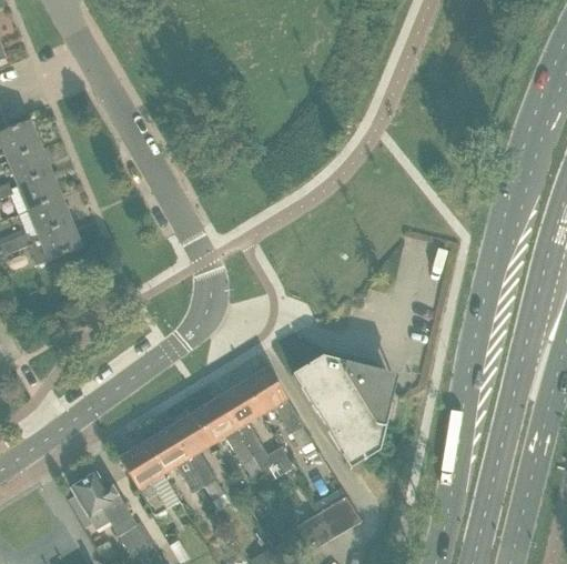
[(7,122),(0,124),(0,147),(2,147),(7,159),(39,145),(29,122),(30,121),(30,120),(9,129),(7,122)]
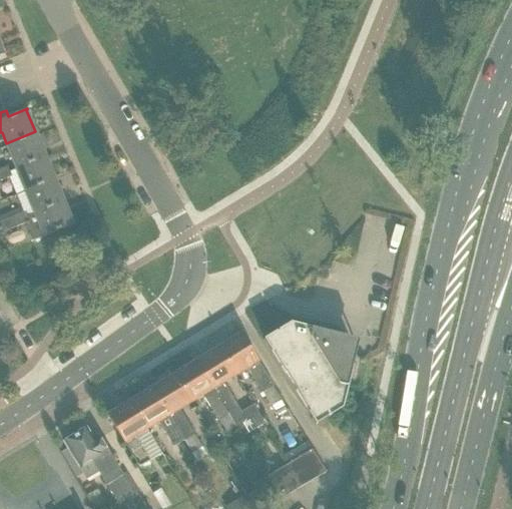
[(15,165),(44,154),(35,131),(6,143),(15,165)]
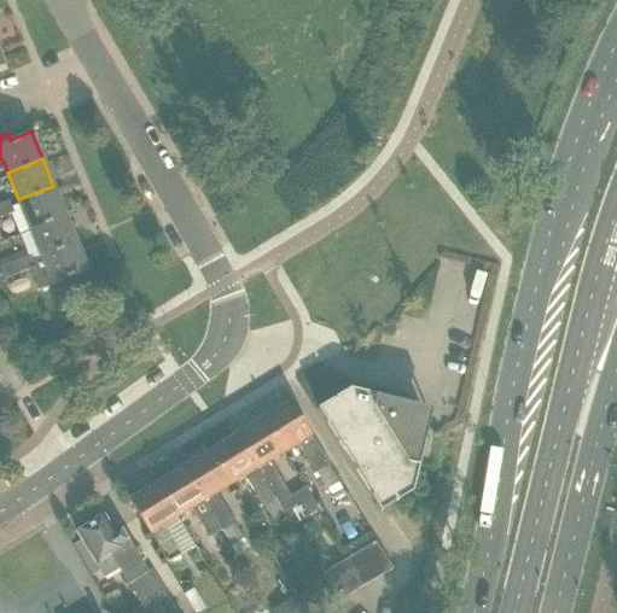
[(29,227),(64,212),(53,186),(18,199),(29,227)]
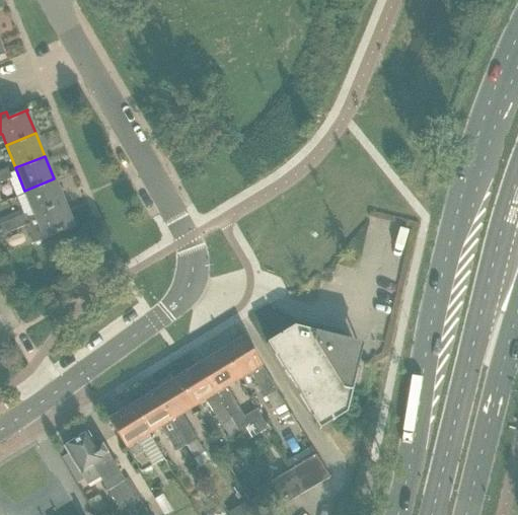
[(0,179),(11,175),(7,165),(0,167),(0,179)]
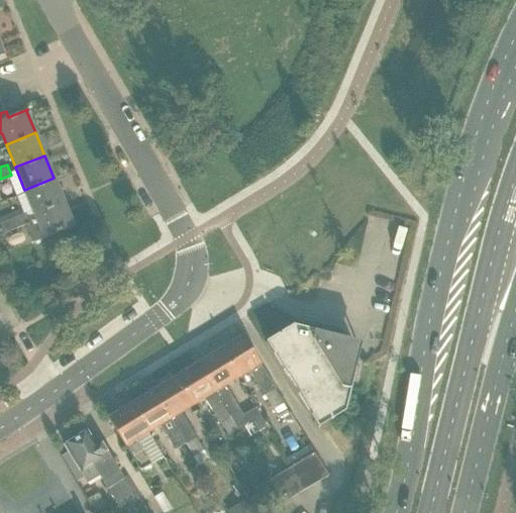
[(33,212),(63,201),(54,178),(24,190),(33,212)]
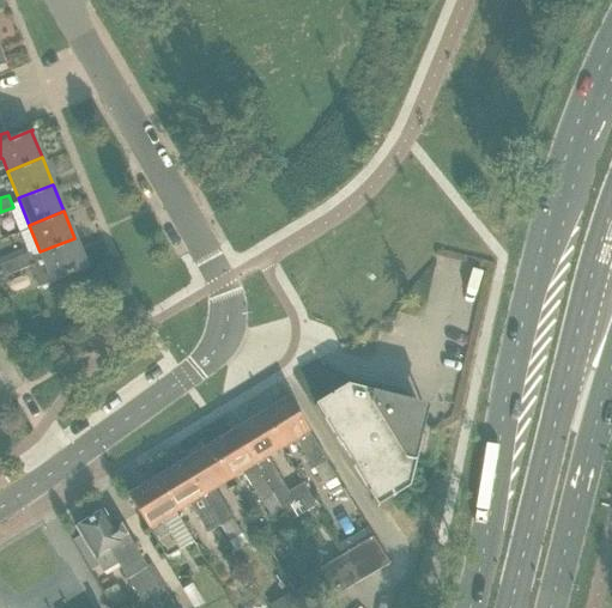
[(86,263),(85,265),(74,238),(40,251),(34,255),(31,250),(16,256),(19,266),(31,262),(40,284),(88,265),(86,263)]
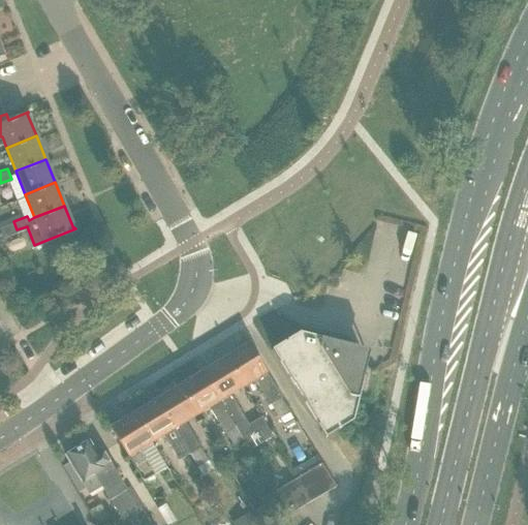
[(0,227),(3,236),(17,229),(13,221),(0,226),(0,227)]
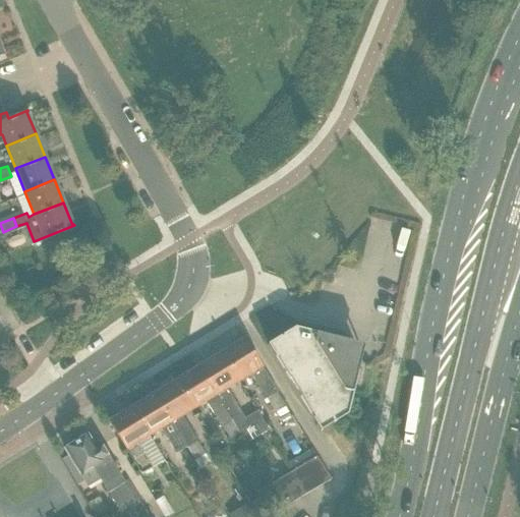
[(346,340),(347,338),(296,325),(270,342),(322,427),(348,411),(360,360),(358,360),(359,355),(360,351),(358,346),(355,343),(350,341),(346,340)]
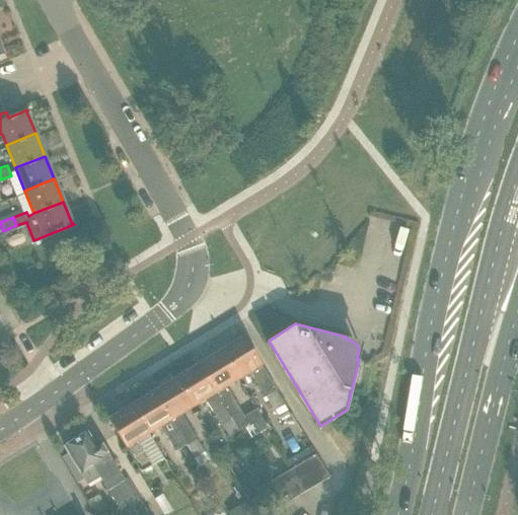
[(277,388),(278,387),(245,334),(223,348),(240,376),(250,370),(266,394),(267,394),(275,408),(285,400),(277,388)]
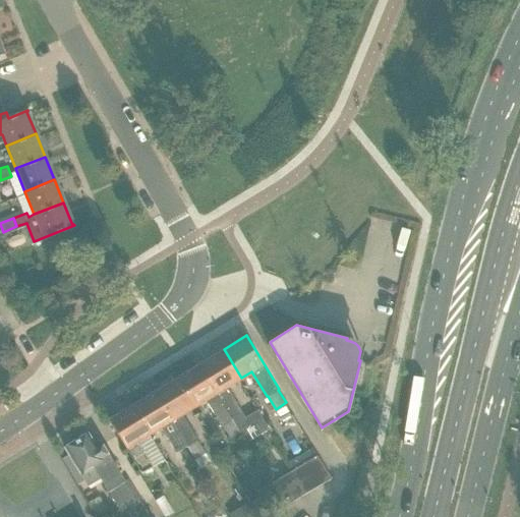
[(228,386),(241,378),(224,349),(200,363),(240,429),(249,423),(242,411),(242,410),(228,386)]
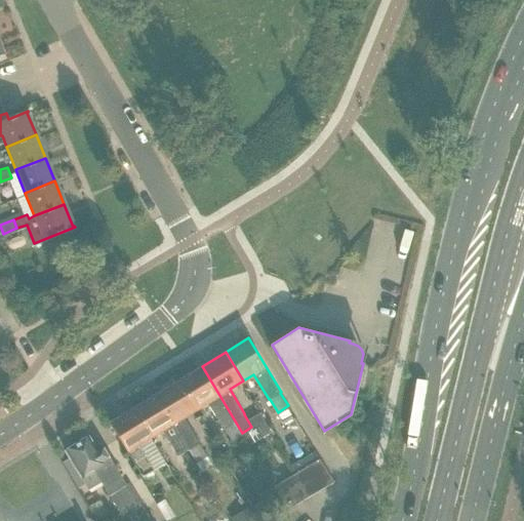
[(232,439),(242,433),(202,366),(180,379),(198,408),(208,402),(224,427),(225,426),(232,439)]
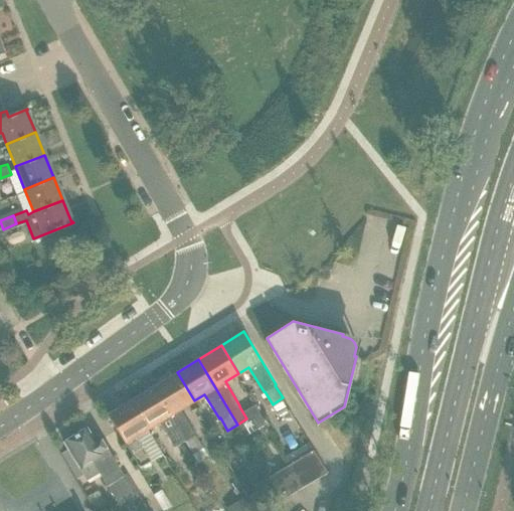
[(181,408),(194,400),(177,372),(153,386),(185,439),(192,452),(203,446),(195,433),(196,433),(181,408)]
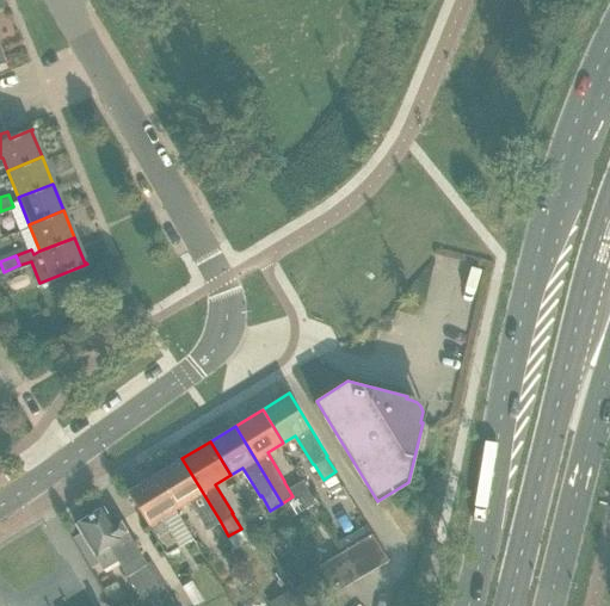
[(207,529),(220,520),(182,458),(158,474),(178,507),(190,499),(207,529)]
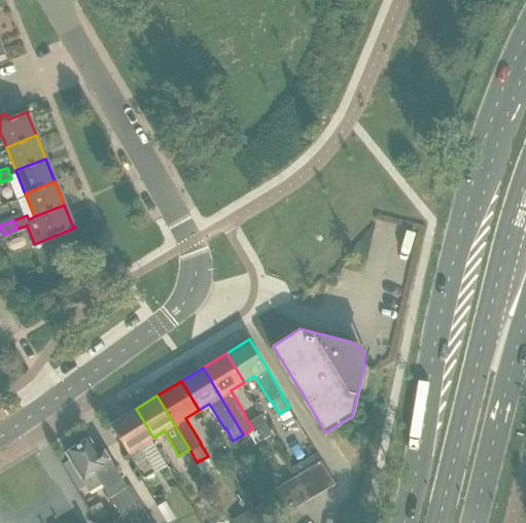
[(150,439),(153,438),(136,409),(111,423),(143,477),(168,461),(156,442),(150,439)]
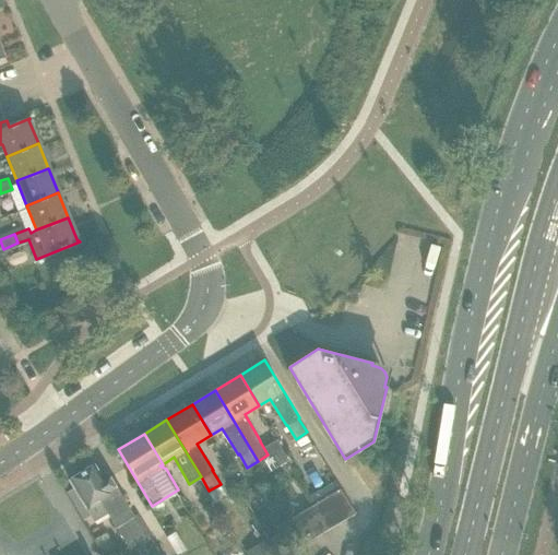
[(95,463),(70,477),(74,485),(91,514),(94,518),(107,510),(117,526),(118,526),(130,545),(152,532),(139,512),(133,515),(108,473),(103,476),(95,463)]
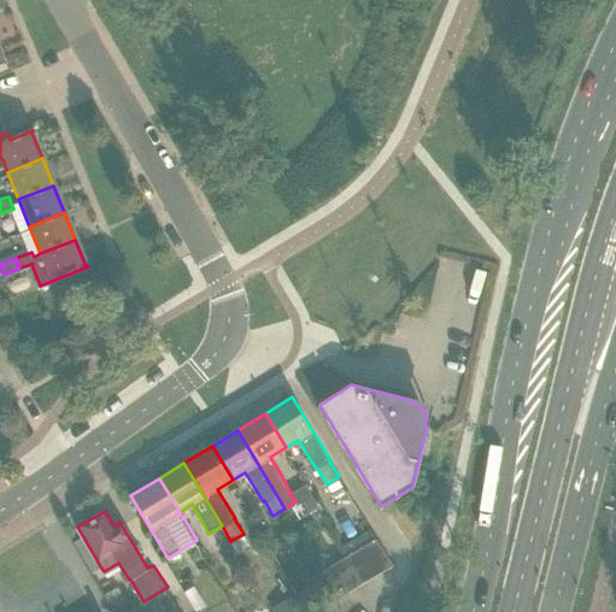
[(363,582),(393,564),(370,527),(340,545),(346,554),(363,582)]
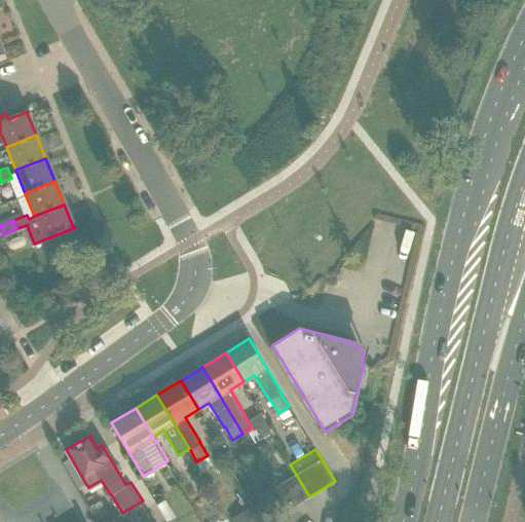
[(70,456),(64,460),(78,487),(85,483),(70,456)]
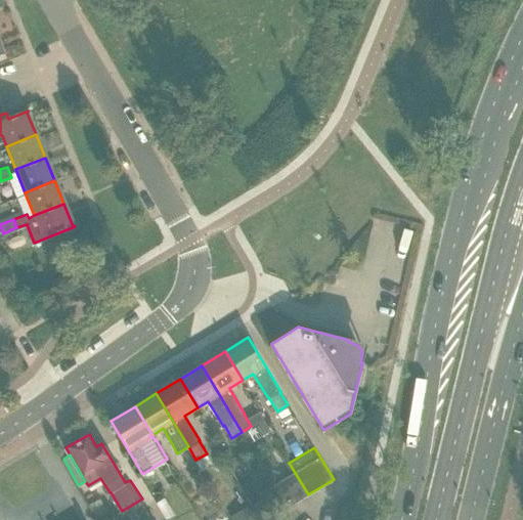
[(189,471),(180,474),(186,491),(195,488),(189,471)]
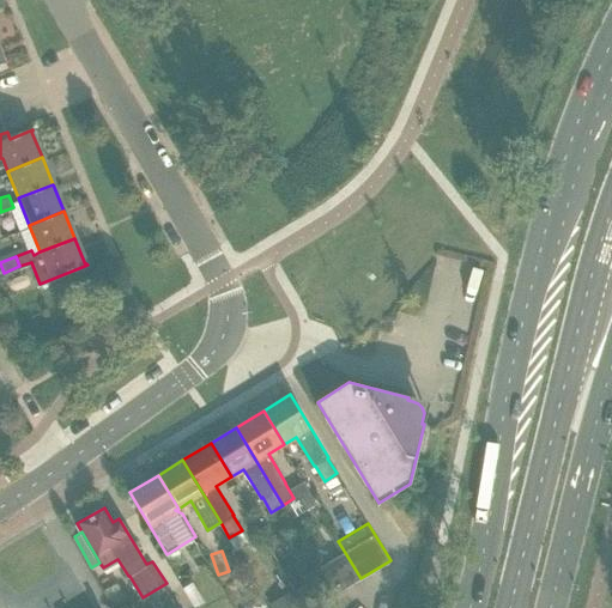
[(344,551),(319,566),(334,591),(334,594),(361,578),(344,551)]
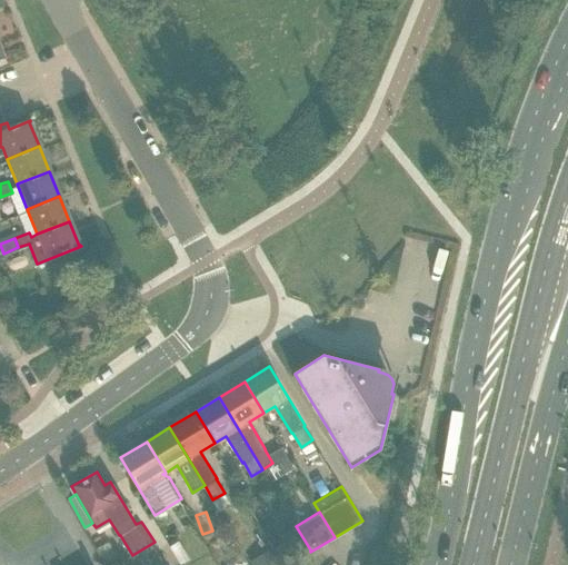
[(310,549),(296,526),(294,523),(277,532),(294,559),(310,549)]
